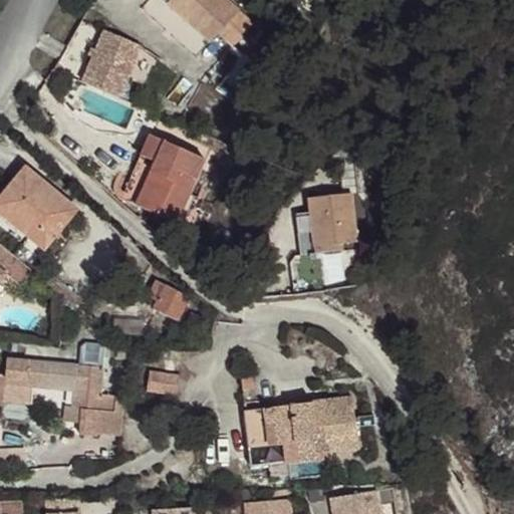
[(226,0),(170,0),(168,3),(211,42),(221,31),(236,45),(254,25),(226,0)]
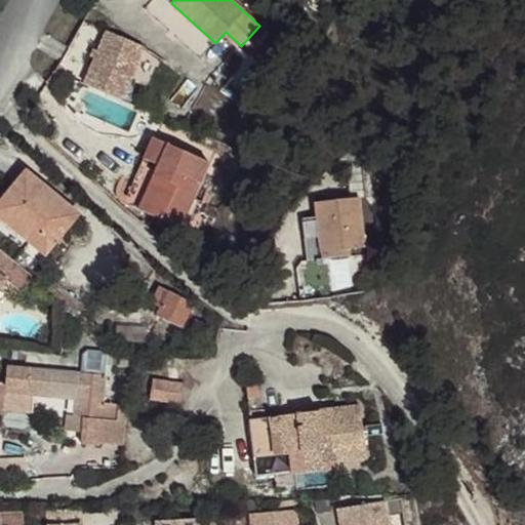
[(104,31),(81,84),(119,99),(142,46),(104,31)]
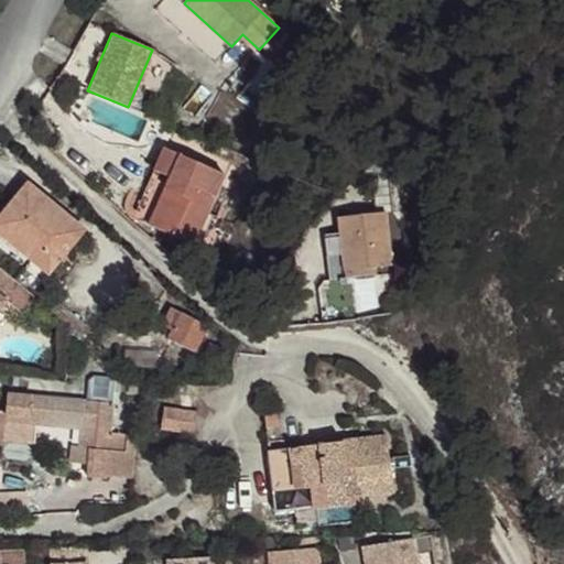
[(226,175),(165,149),(133,219),(194,246),(226,175)]
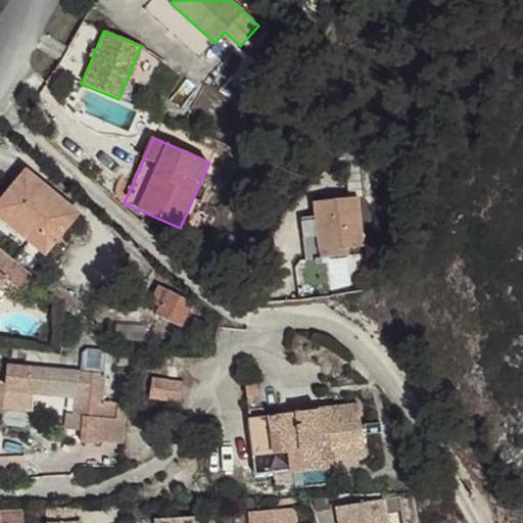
[(79,214),(27,171),(0,201),(0,217),(45,254),(79,214)]
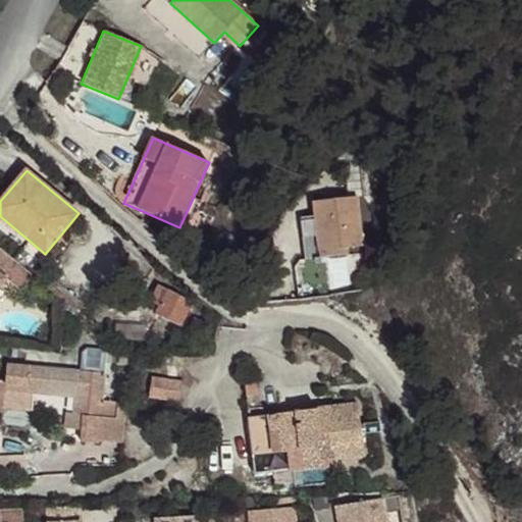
[(320,258),(350,255),(349,248),(363,246),(357,197),(314,202),(316,217),(301,219),(306,260),(320,258)]
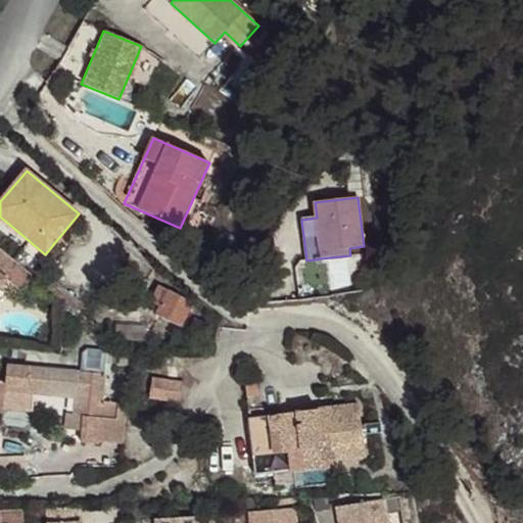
[(0,287),(18,266),(0,248),(0,287)]
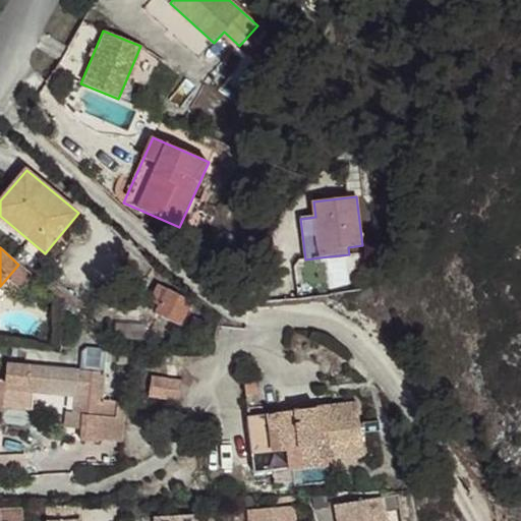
[(167,289),(158,283),(149,299),(159,304),(167,289)]
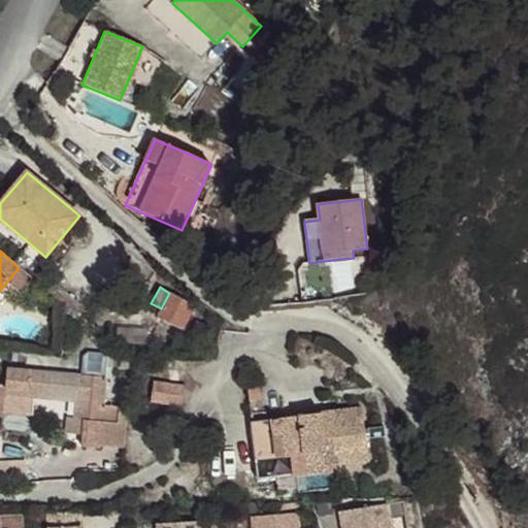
[(194,305),(169,293),(161,308),(157,317),(182,330),(194,305)]
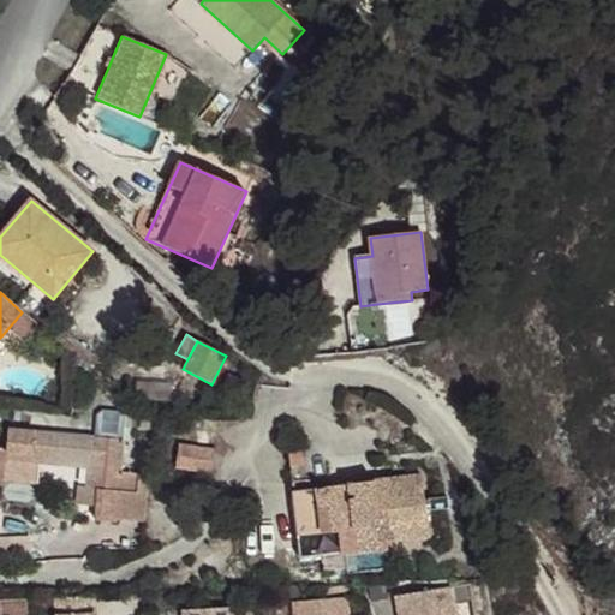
[(118,520),(144,524),(147,494),(137,493),(139,475),(121,473),(125,441),(9,430),(6,452),(0,451),(0,482),(4,483),(6,461),(33,465),(33,461),(90,466),(88,487),(87,506),(97,507),(96,520),(118,523),(118,520)]
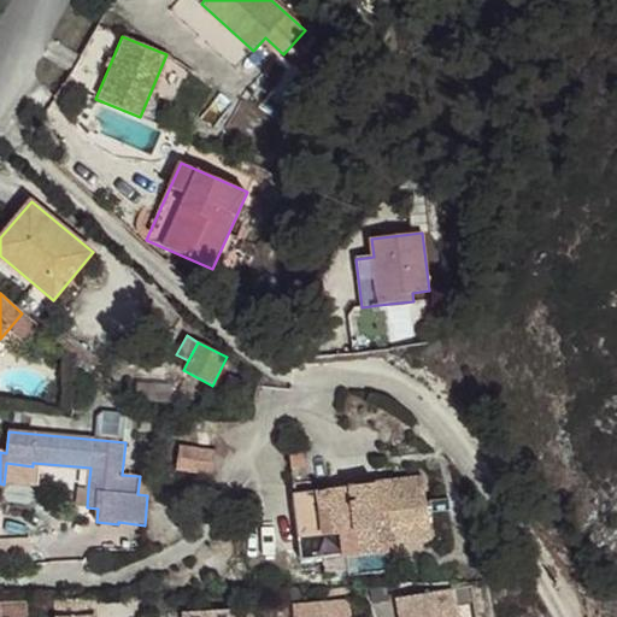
[(211,476),(215,451),(180,446),(176,470),(211,476)]
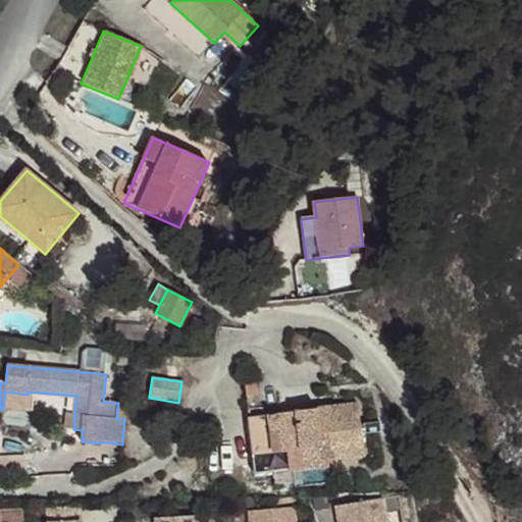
[(116,418),(124,419),(125,403),(118,403),(116,418)]
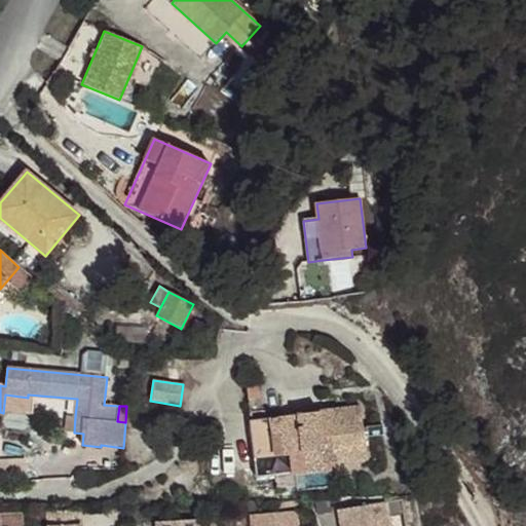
[(361,407),(250,421),(251,426),(254,457),(256,478),(265,477),(304,472),(302,453),(325,450),(327,463),(331,462),(368,458),(361,407)]
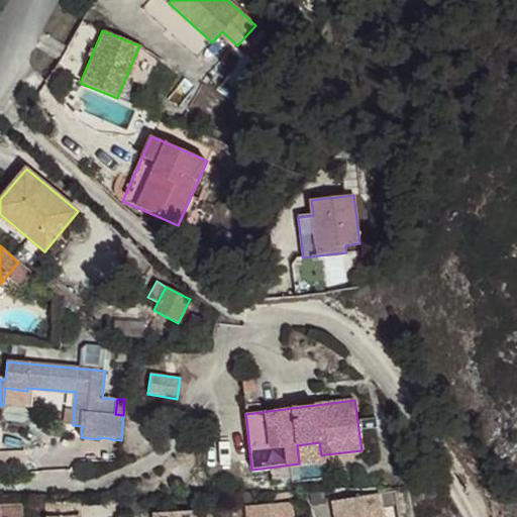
[(73,425),(74,409),(65,409),(64,425),(73,425)]
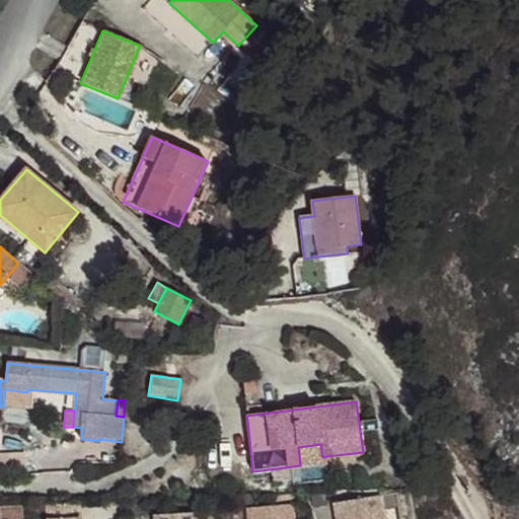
[(320,444),(298,447),(300,465),(327,461),(326,456),(322,457),(320,444)]
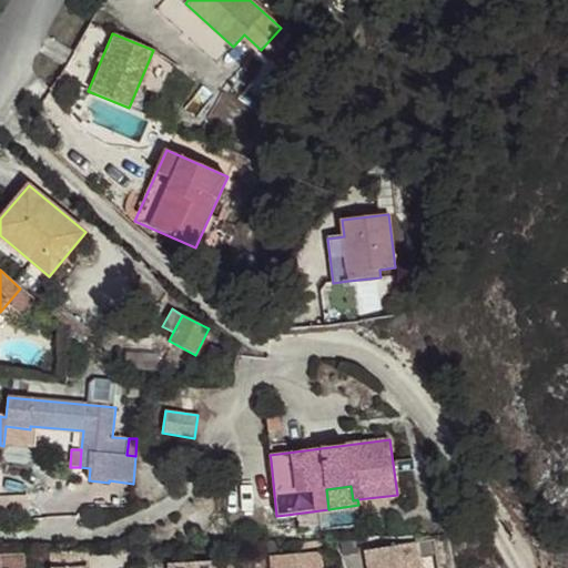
[(367,551),(369,567),(423,567),(422,560),(439,557),(436,540),(367,551)]
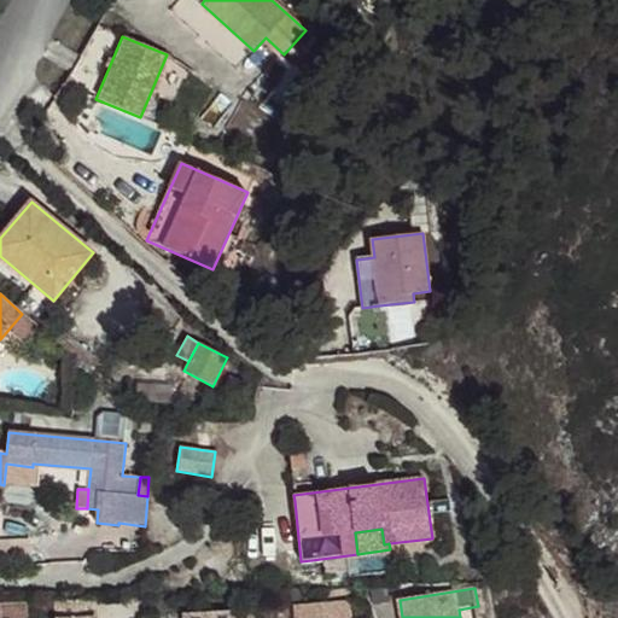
[(28,617),(28,601),(0,602),(0,617),(28,617)]
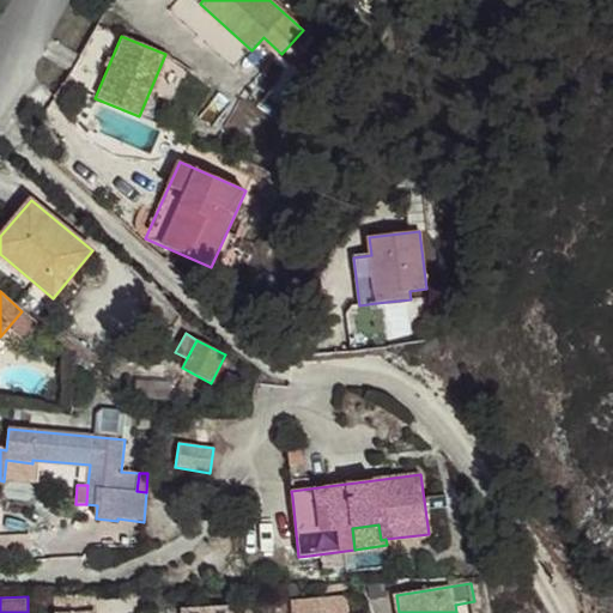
[(347,612),(347,596),(293,601),(293,612),(347,612)]
